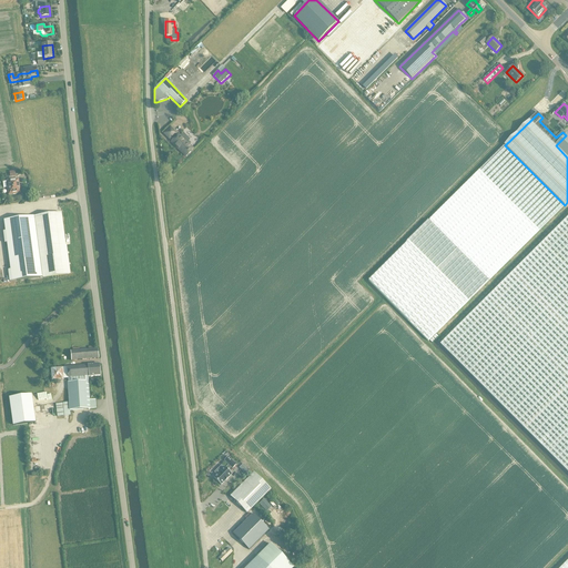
[(170,129),(164,134),(172,141),(171,142),(186,156),(193,149),(188,143),(190,140),(183,133),(180,137),(179,135),(178,137),(170,129)]
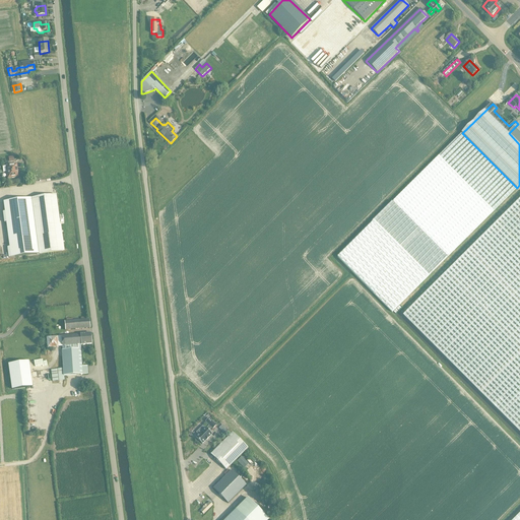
[(509,133),(519,144),(519,123),(518,124),(509,133)]
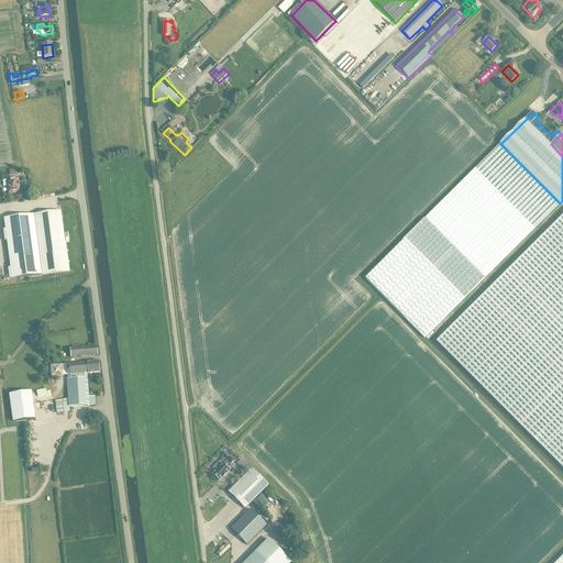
[(426,219),(485,278),(560,203),(500,144),(426,219)]
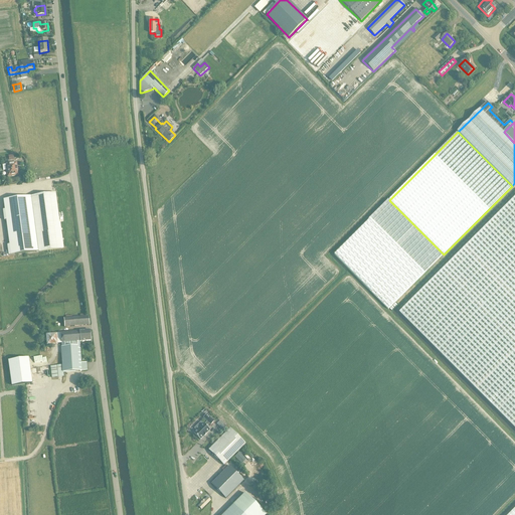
[(7,165),(2,165),(3,171),(7,170),(7,171),(8,177),(15,176),(15,175),(18,175),(16,163),(7,164),(7,165)]
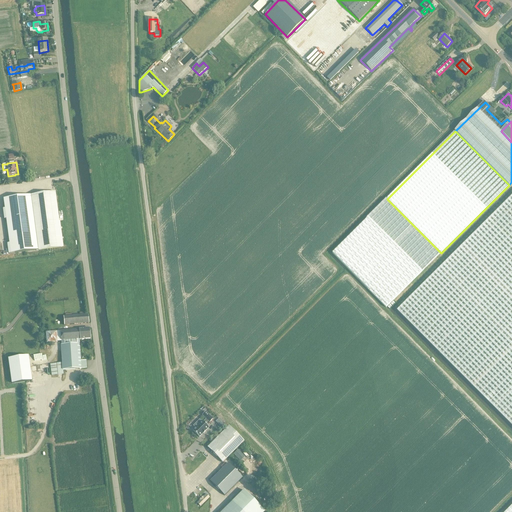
[(31,195),(38,250),(63,247),(55,192),(31,195)]
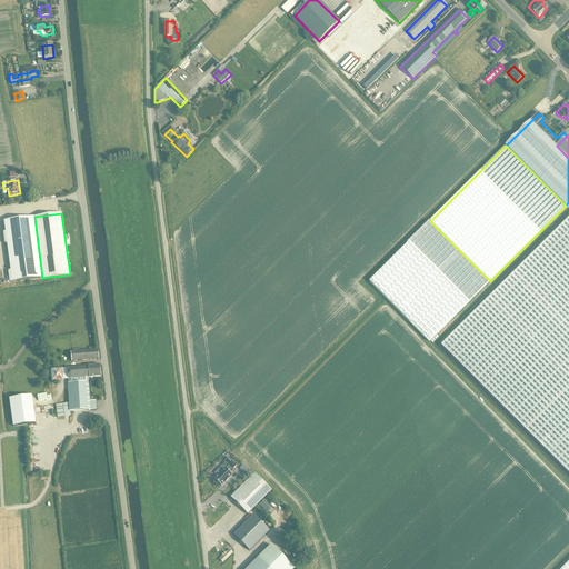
[(568,216),(441,343),(489,391),(568,472),(568,216)]
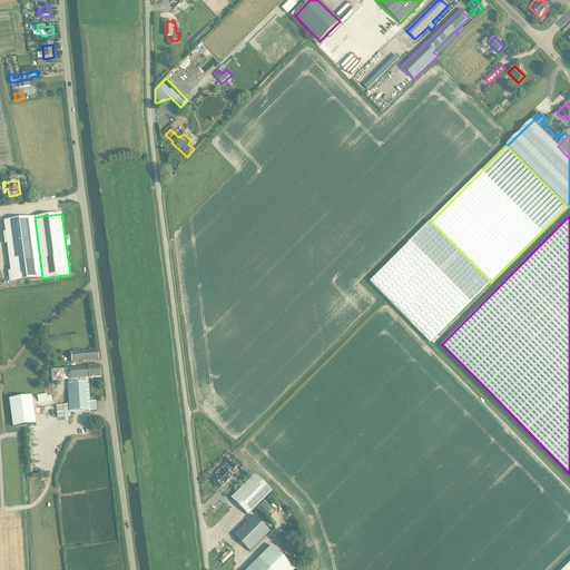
[(431,343),(491,282),(431,222),(370,282),(431,343)]
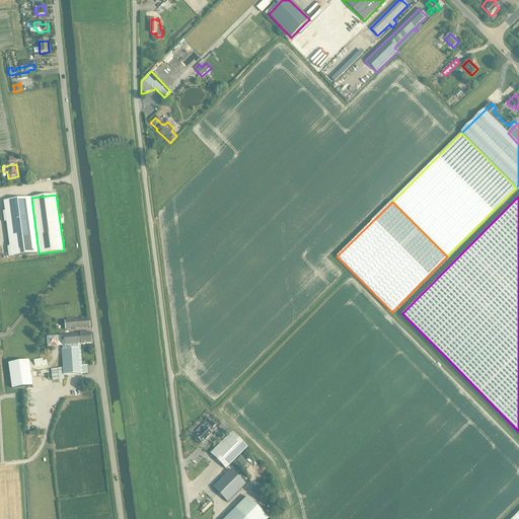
[(15,256),(39,253),(32,208),(13,211),(9,211),(15,256)]
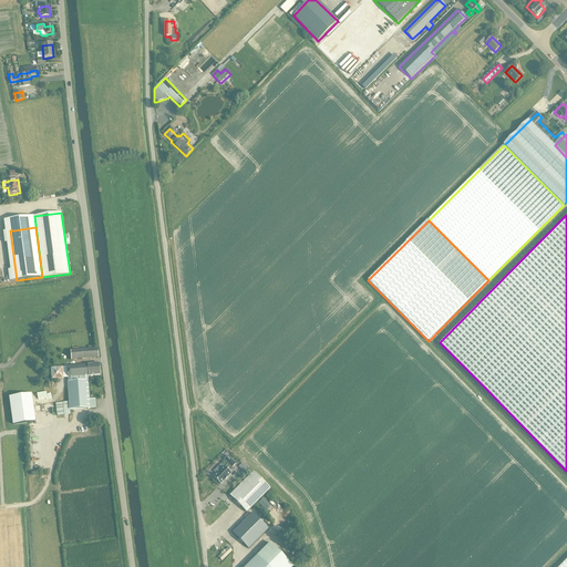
[(99,358),(98,349),(71,351),(72,360),(99,358)]
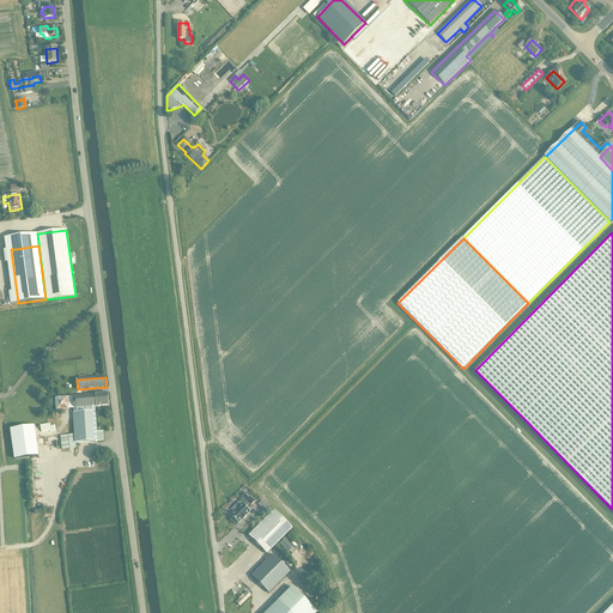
[(95,395),(73,396),(73,410),(74,413),(73,413),(74,435),(76,443),(97,442),(103,441),(103,431),(97,431),(95,407),(96,406),(96,407),(108,406),(107,393),(95,394),(95,395)]
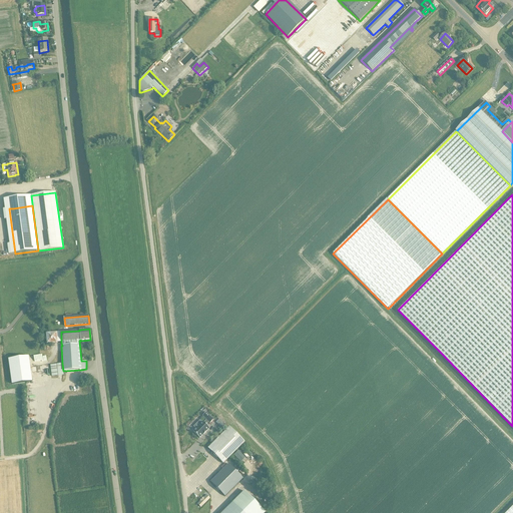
[(56,332),(45,333),(47,344),(57,343),(56,333),(56,332)]
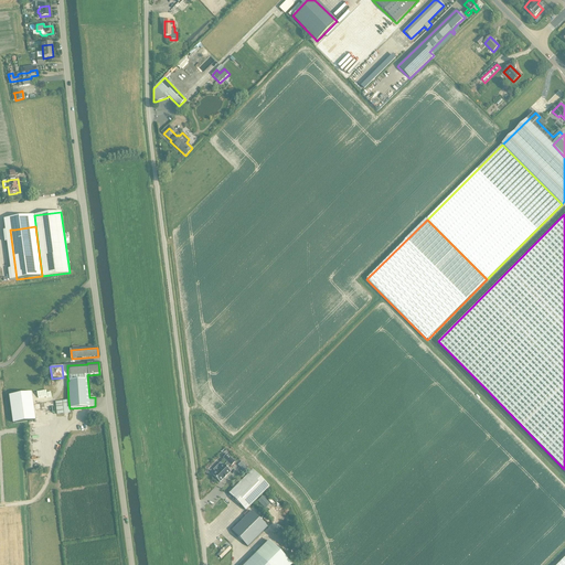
[(31,393),(9,396),(12,423),(13,424),(35,420),(31,393)]
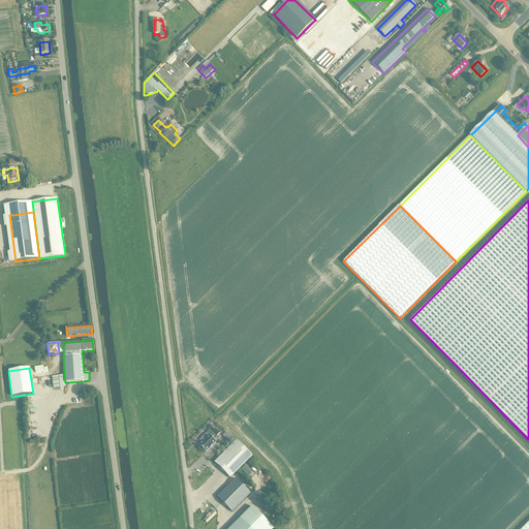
[(201,443),(199,445),(206,452),(210,448),(212,446),(212,445),(216,442),(212,438),(215,435),(217,437),(220,433),(212,426),(209,429),(213,433),(210,436),(210,435),(209,436),(207,434),(203,437),(199,440),(201,443)]
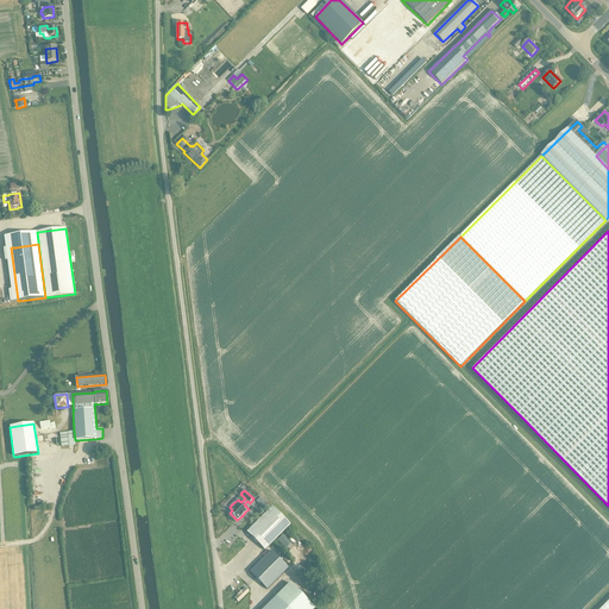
[(257,502),(258,503),(262,507),(259,509),(262,512),(268,504),(261,497),(257,502)]
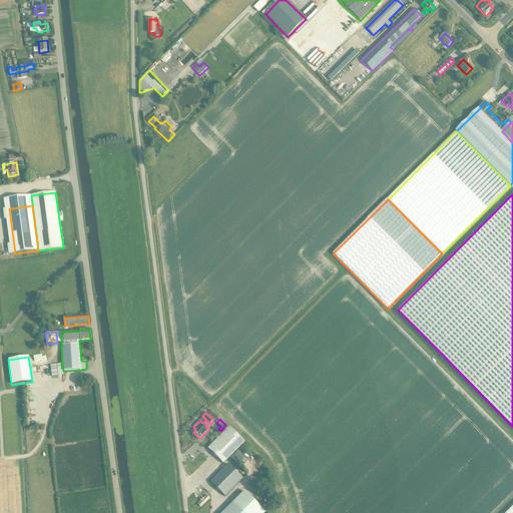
[(223,464),(231,456),(244,442),(229,427),(207,449),(223,464)]
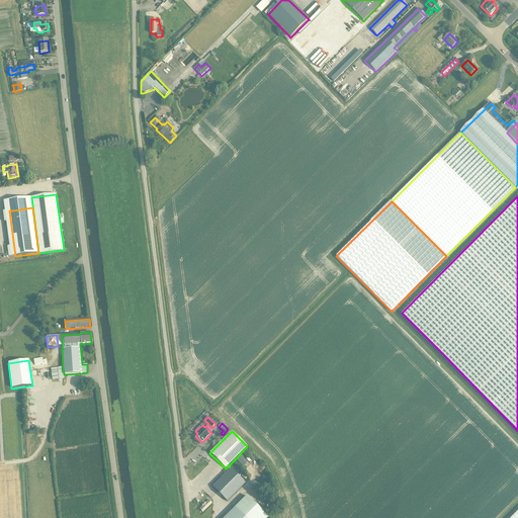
[(236,459),(243,467),(248,462),(241,455),(236,459)]
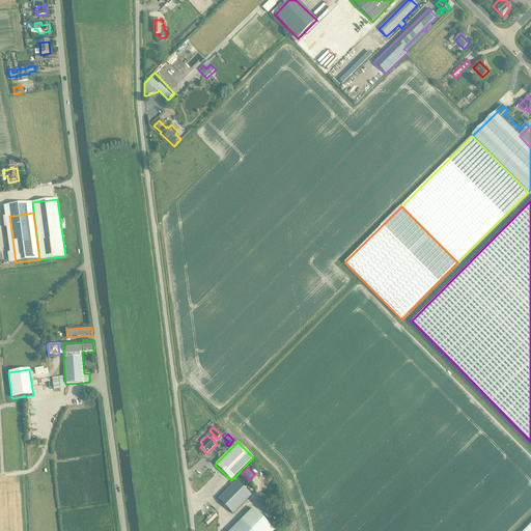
[(236,481),(218,499),(232,514),(251,496),(236,481)]
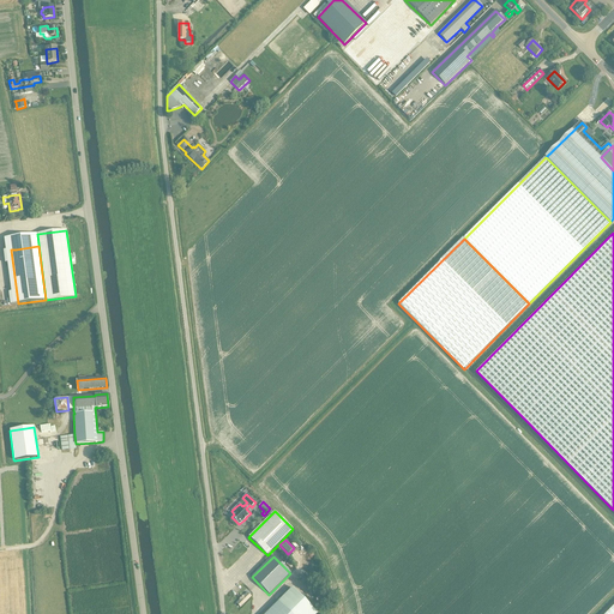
[(240,600),(236,603),(240,608),(251,597),(247,593),(244,596),(240,600)]
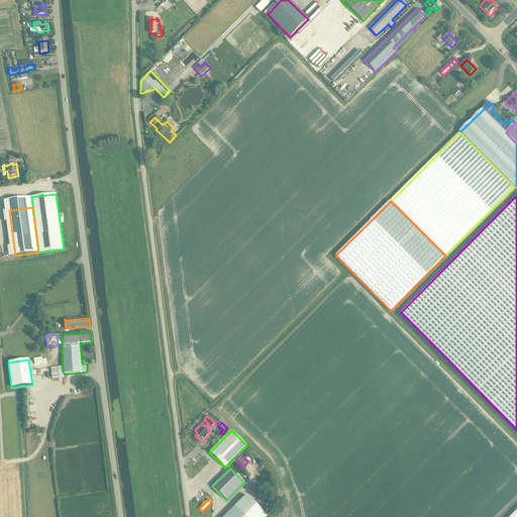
[(226,515),(223,516),(244,516),(234,507),(226,515)]
